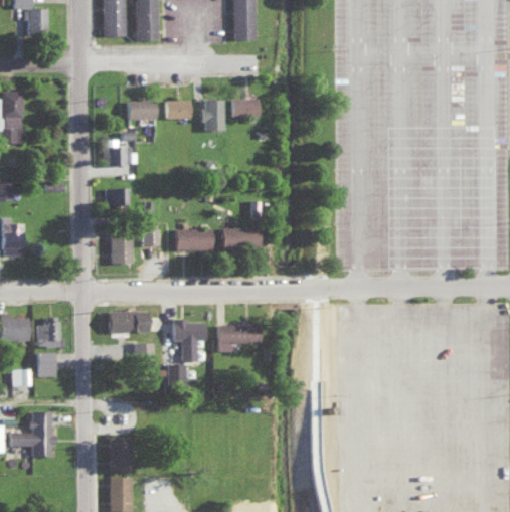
[(14,0),(14,9),(33,9),(33,0),(14,0)]
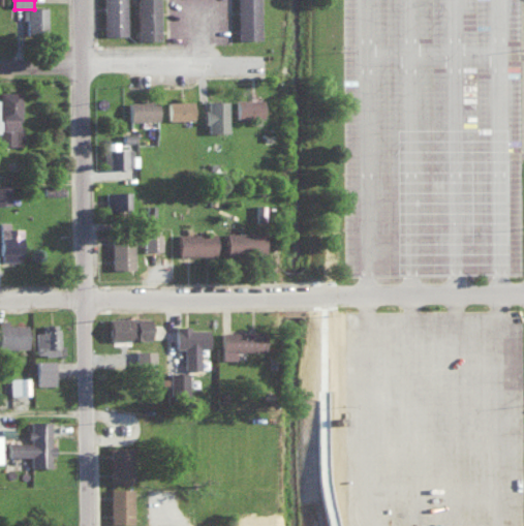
[(106,0),(108,37),(130,37),(128,0),(106,0)]
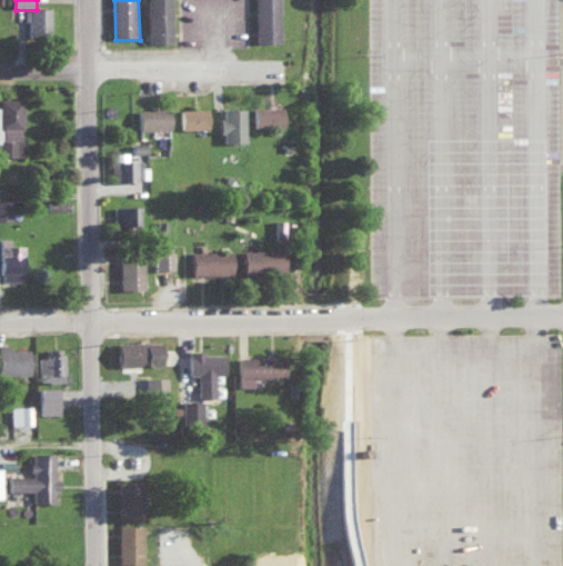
[(149,0),(174,0),(174,46),(149,46),(149,0)]
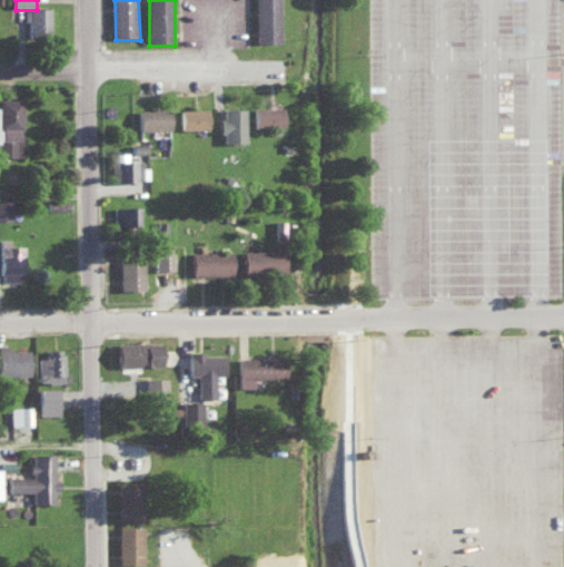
[(258,0),(283,0),(285,47),(260,47),(258,0)]
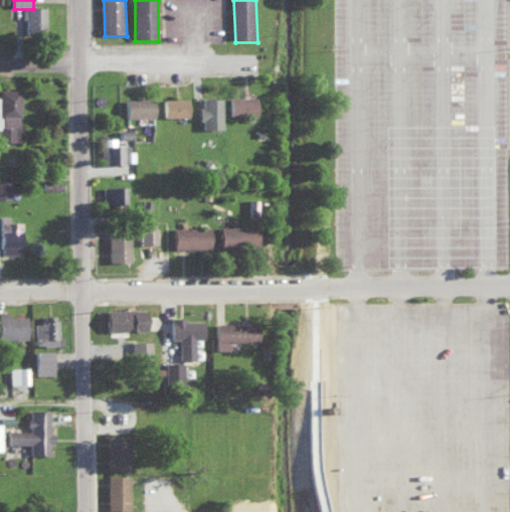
[(48,10),(24,10),(24,20),(29,20),(29,32),(48,32),(48,10)]
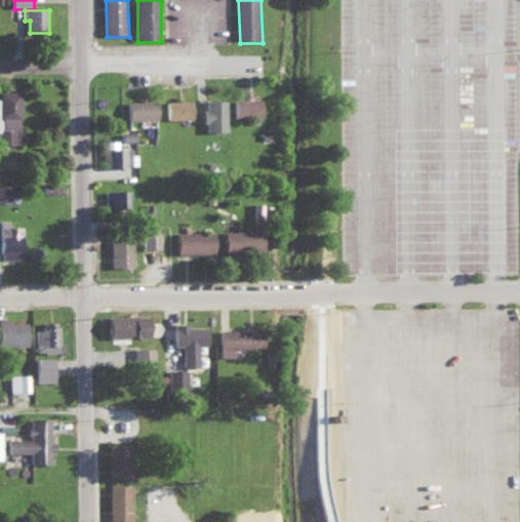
[(0,133),(2,134),(2,147),(25,147),(25,93),(2,93),(2,101),(0,101),(0,133)]
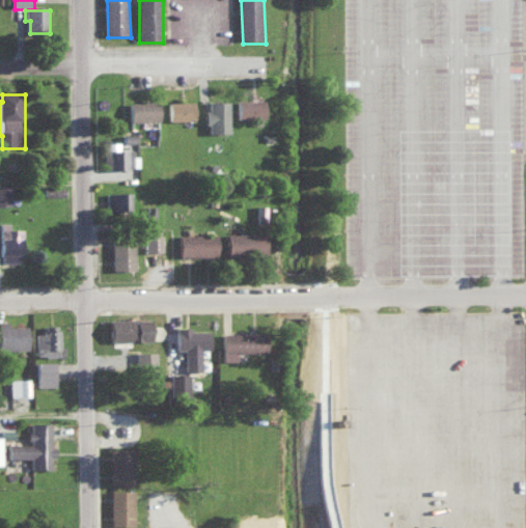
[(267,102),(241,103),(242,120),(268,119),(267,102)]
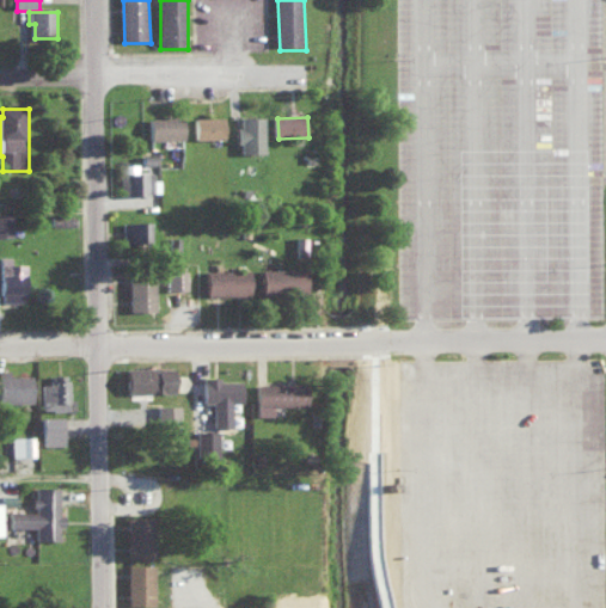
[(187,120),(153,121),(153,142),(187,142),(187,120)]
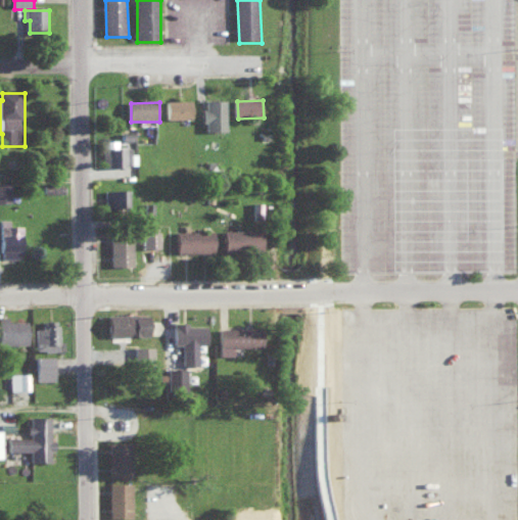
[(194,102),(170,103),(170,121),(194,121),(194,102)]
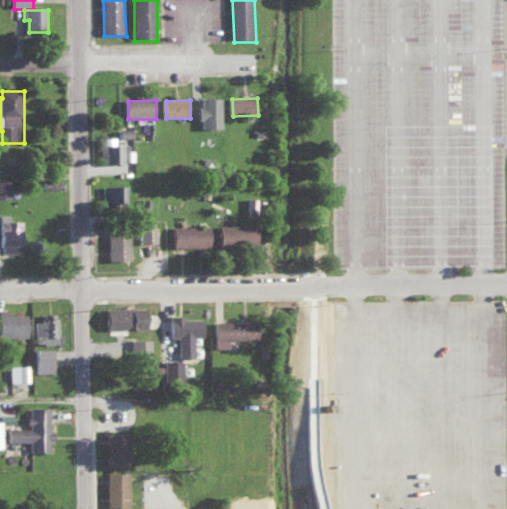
[(224,130),(223,100),(203,100),(203,130),(224,130)]
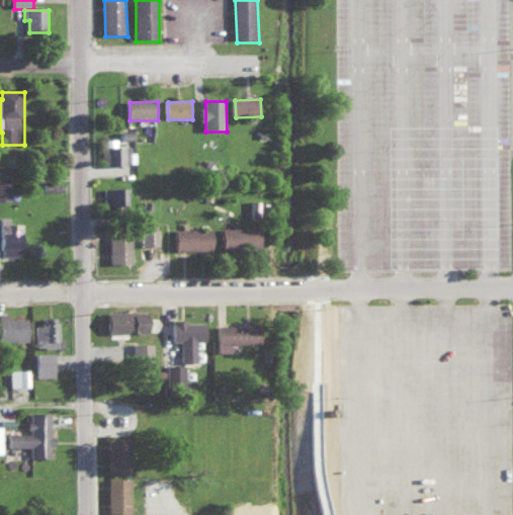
[(119,141),(103,141),(104,167),(133,166),(132,148),(119,148),(119,141)]
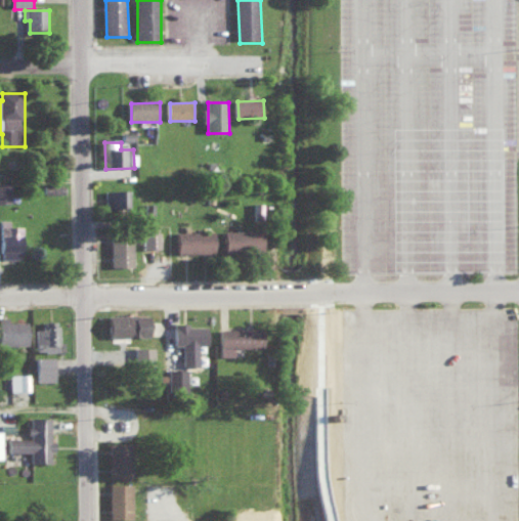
[(0,205),(13,205),(13,187),(0,187),(0,205)]
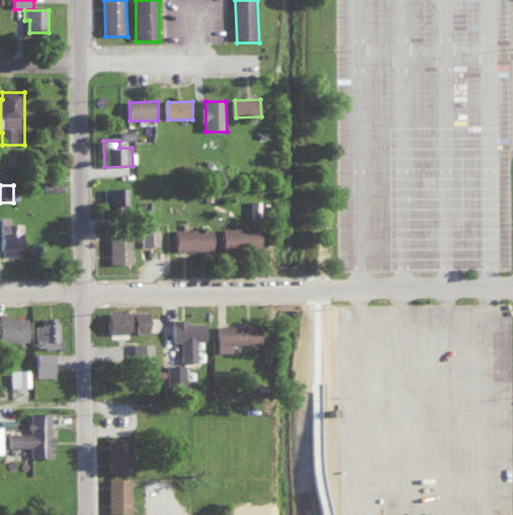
[(132,212),(131,189),(107,190),(108,213),(132,212)]
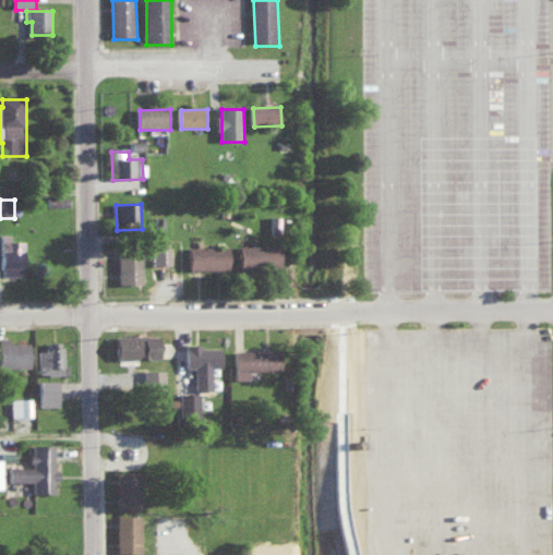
[(26,277),(26,241),(13,242),(12,236),(3,236),(4,277),(26,277)]
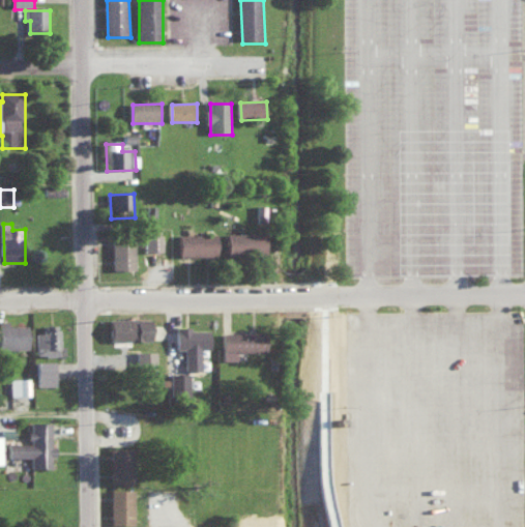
[(231,235),(230,257),(268,257),(268,235),(231,235)]
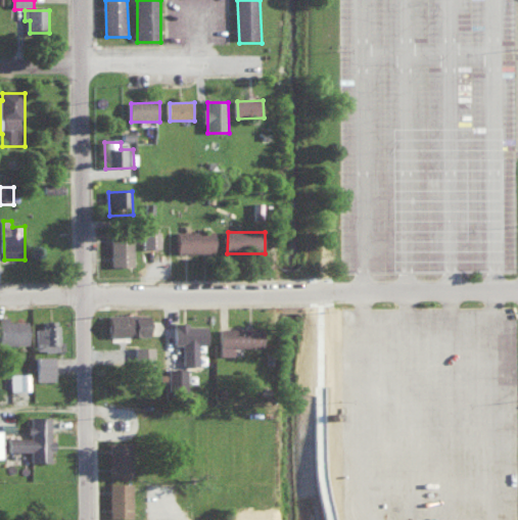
[(146,249),(162,250),(163,233),(147,233),(146,249)]
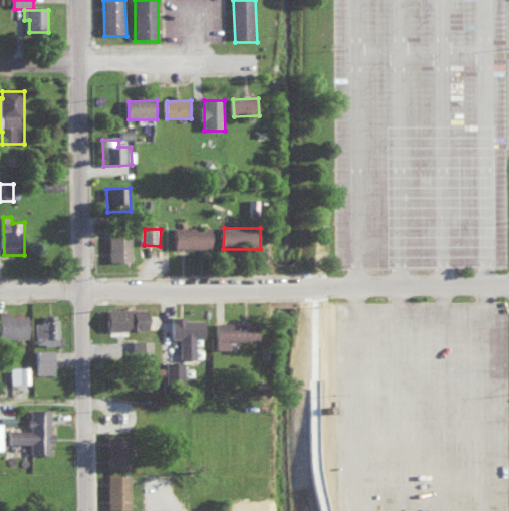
[(213,249),(213,229),(177,229),(177,250),(213,249)]
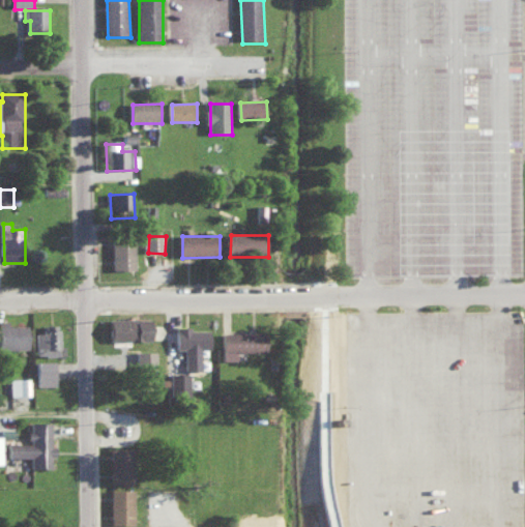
[(115,271),(138,270),(138,240),(115,240),(115,271)]
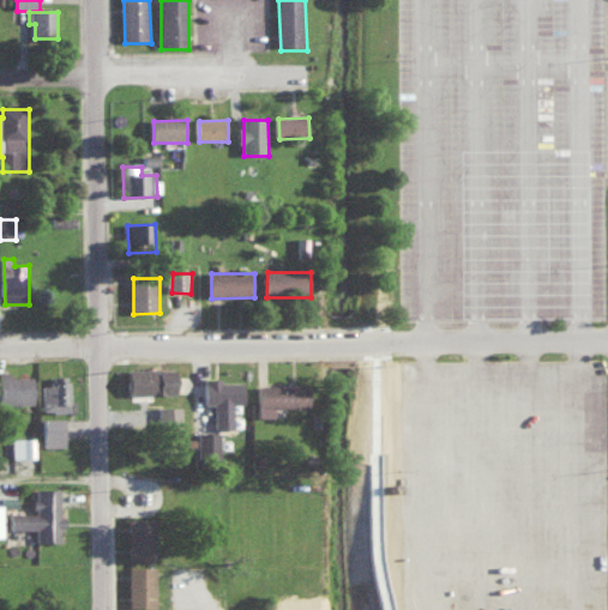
[(179,394),(179,369),(132,370),(132,396),(179,394)]
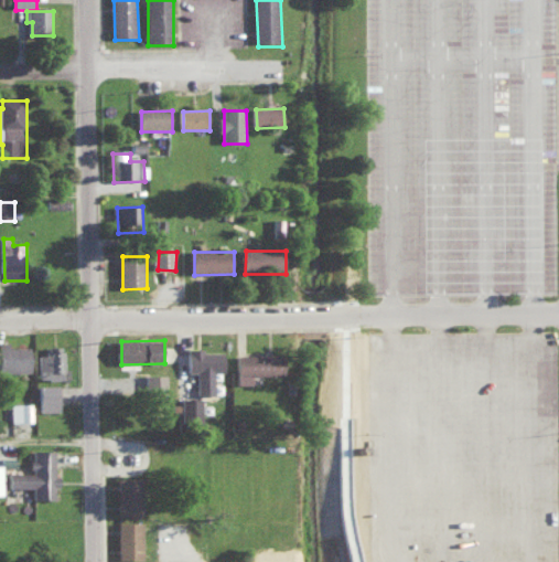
[(1,373),(32,373),(32,348),(11,348),(11,342),(0,343),(1,373)]
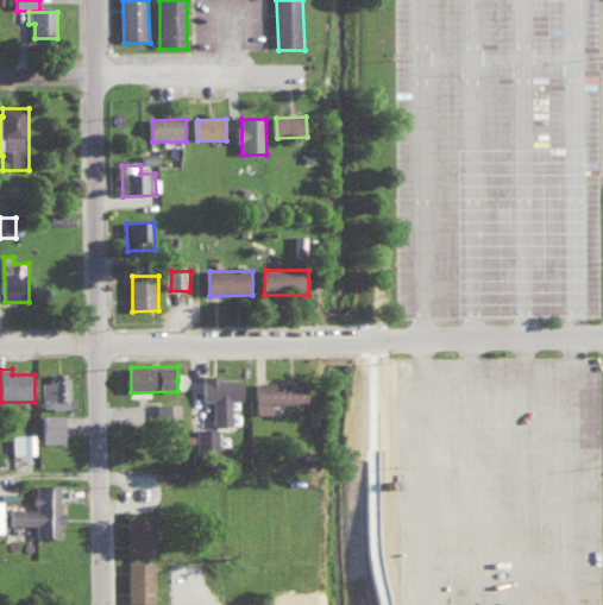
[(45,383),(45,410),(77,409),(76,398),(71,399),(71,373),(55,375),(55,383),(45,383)]
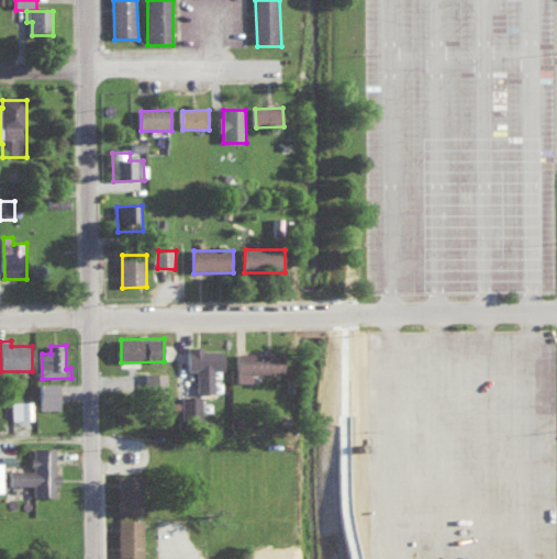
[(226,351),(208,351),(208,348),(190,348),(190,371),(199,371),(199,394),(216,394),(216,371),(226,371),(226,351)]
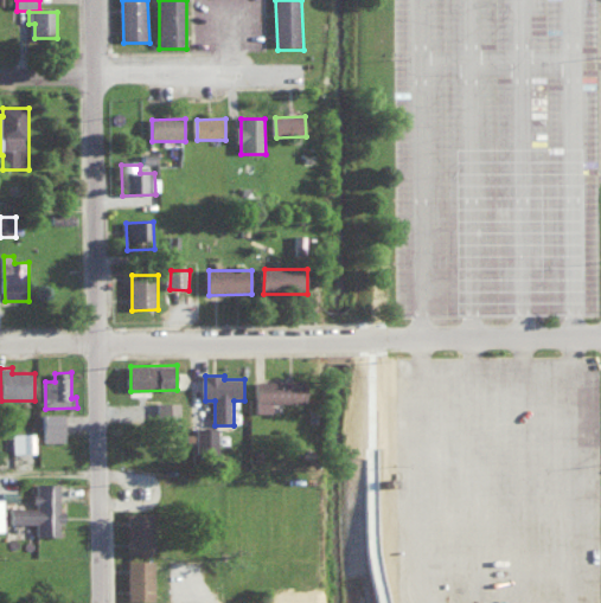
[(307,382),(259,383),(259,414),(275,414),(275,404),(308,403),(307,382)]
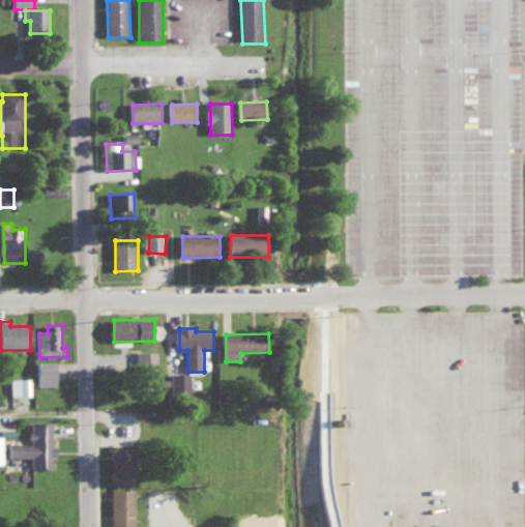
[(158,352),(140,352),(140,372),(158,371),(158,352)]
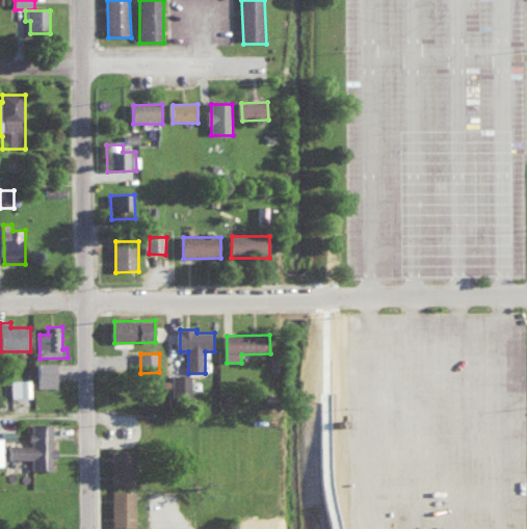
[(57,364),(40,365),(41,389),(58,389),(57,364)]
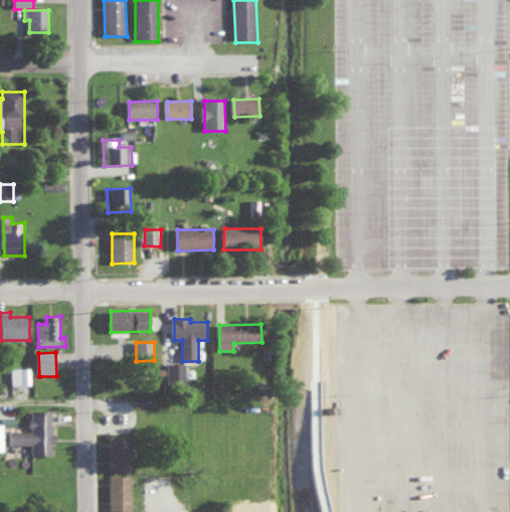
[(186,364),(169,364),(169,386),(186,386),(186,364)]
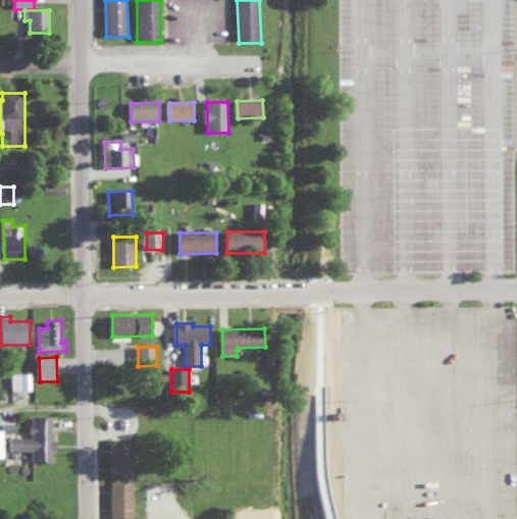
[(32,374),(13,374),(13,391),(33,391),(32,374)]
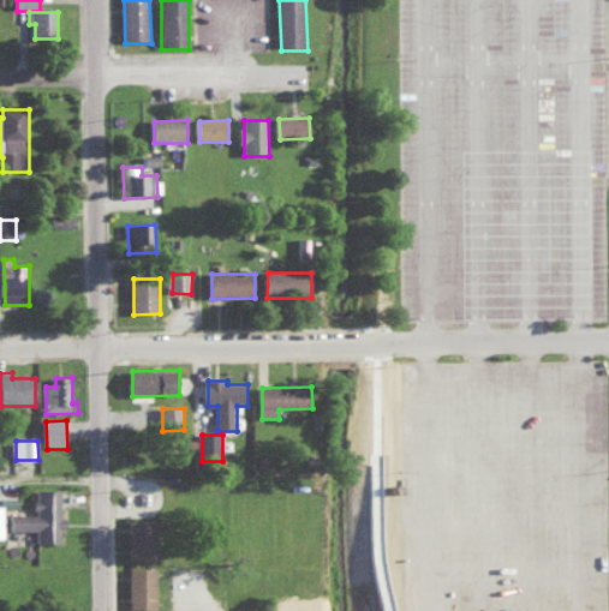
[(63,491),(37,491),(37,515),(12,515),(12,531),(40,531),(40,544),(63,544),(63,531),(67,531),(67,520),(63,520),(63,491)]
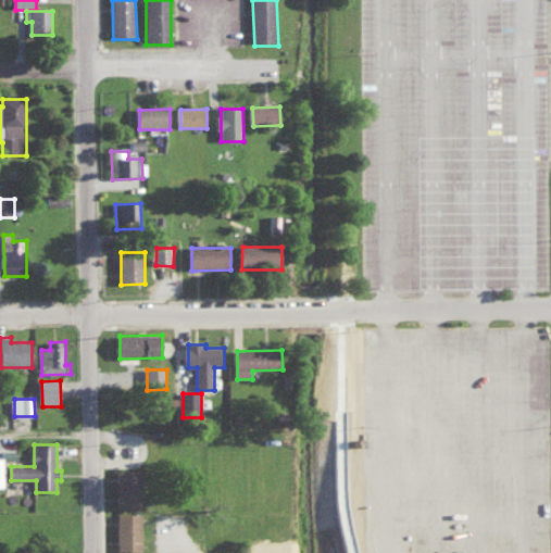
[(119,508),(143,508),(143,472),(120,470),(119,508)]
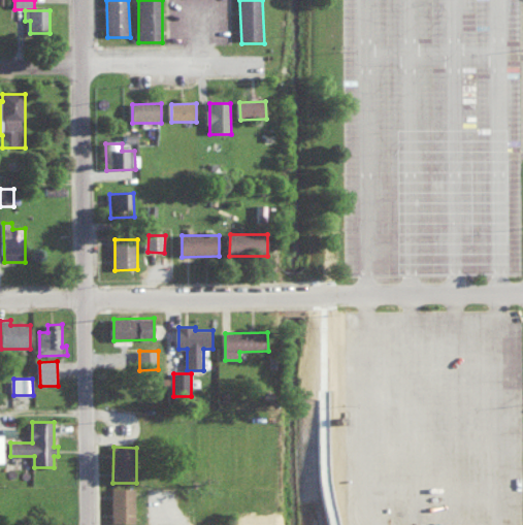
[(112,489),(113,524),(136,524),(136,489),(112,489)]
